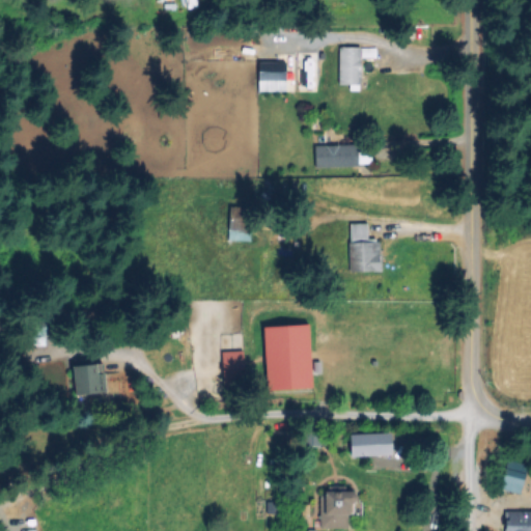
[(373,59),(373,49),(338,48),(337,86),(359,86),(360,58),(373,59)]
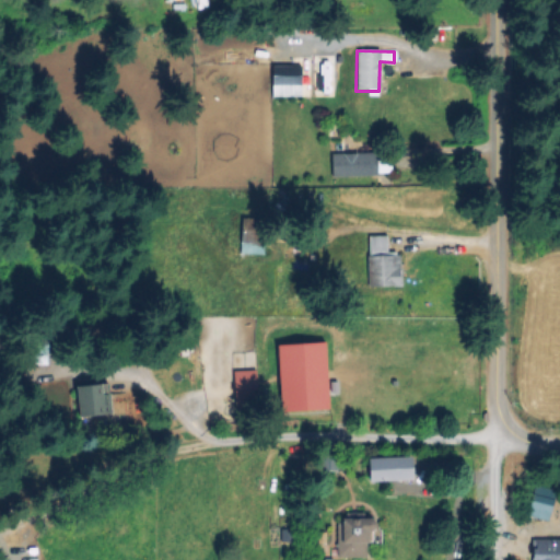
[(301,66),(271,66),(271,86),(301,86),(301,66)]
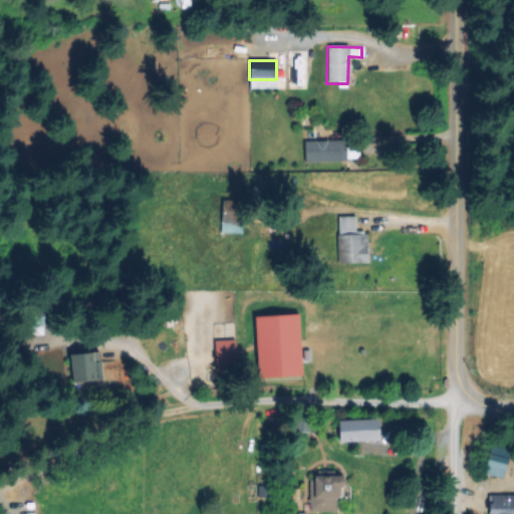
[(357,162),(357,141),(304,141),(304,162),(357,162)]
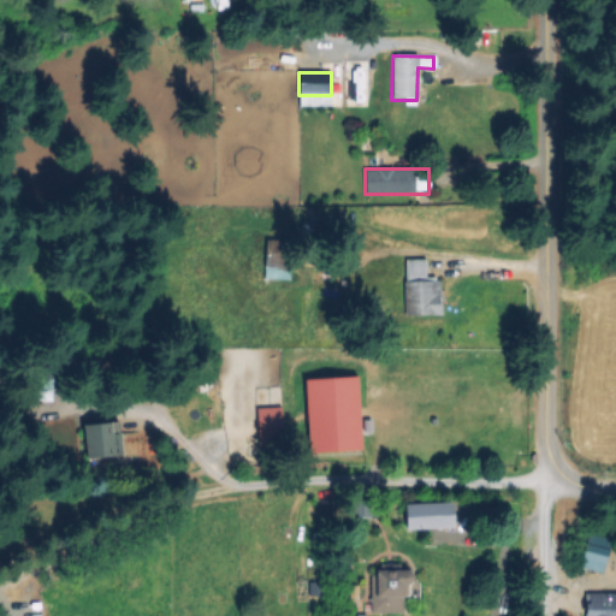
[(289,282),(292,243),(266,241),(262,279),(289,282)]
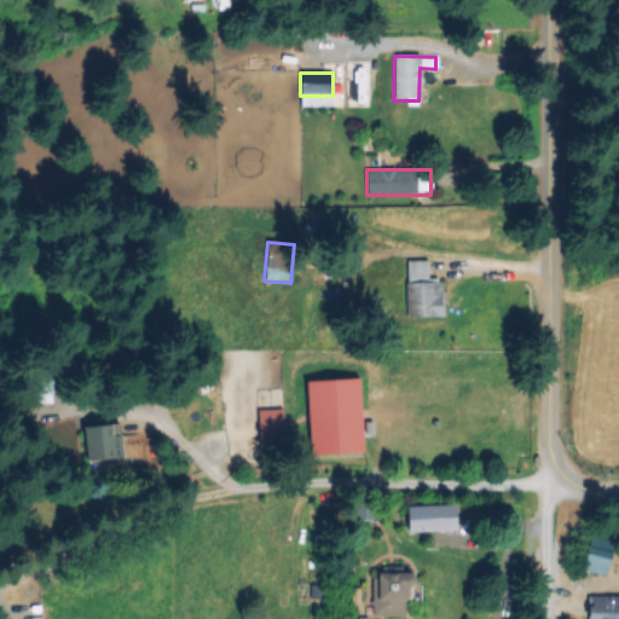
[(405,317),(443,317),(443,282),(427,282),(427,261),(405,261),(405,317)]
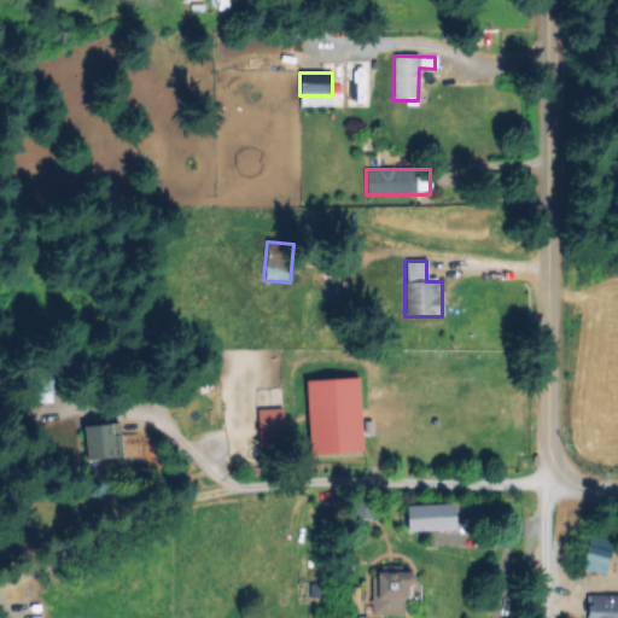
[(283,424),(257,424),(257,455),(283,455),(283,424)]
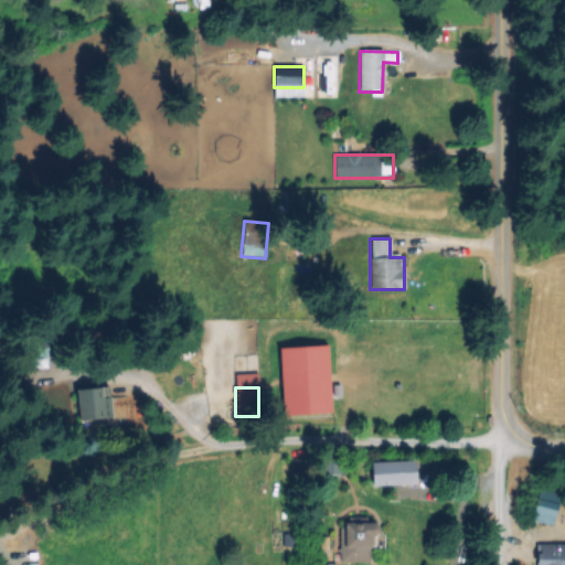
[(78,391),(78,422),(106,420),(106,390),(78,391)]
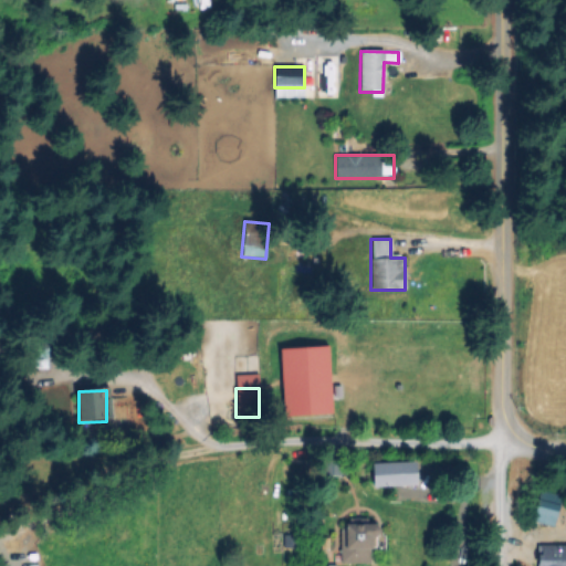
[(371,565),(371,552),(380,552),(380,523),(341,523),(339,565),(371,565)]
